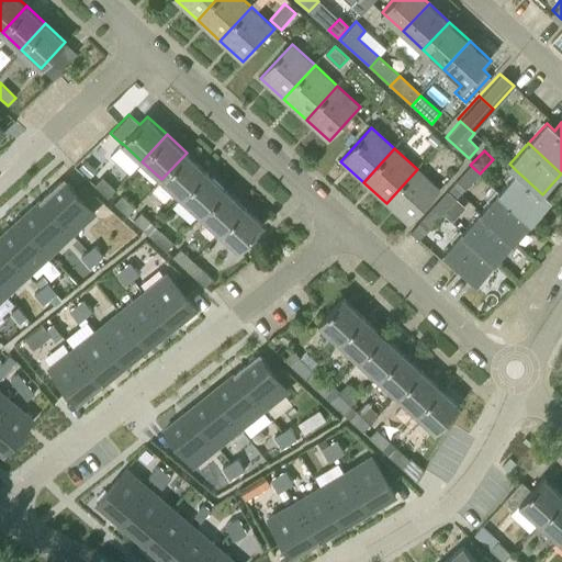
[(187,153),(161,179),(181,198),(206,170),(187,153)]
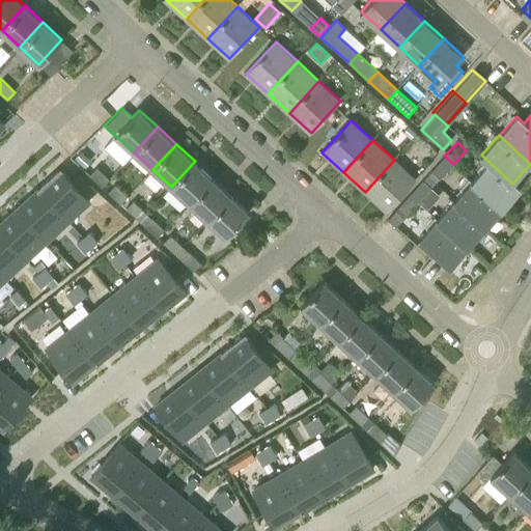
[(80,150),(74,158),(84,167),(90,160),(80,150)]
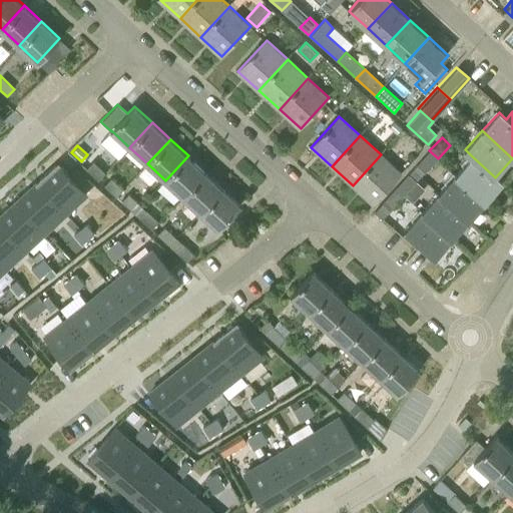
[(438,158),(429,150),(416,165),(424,173),(438,158)]
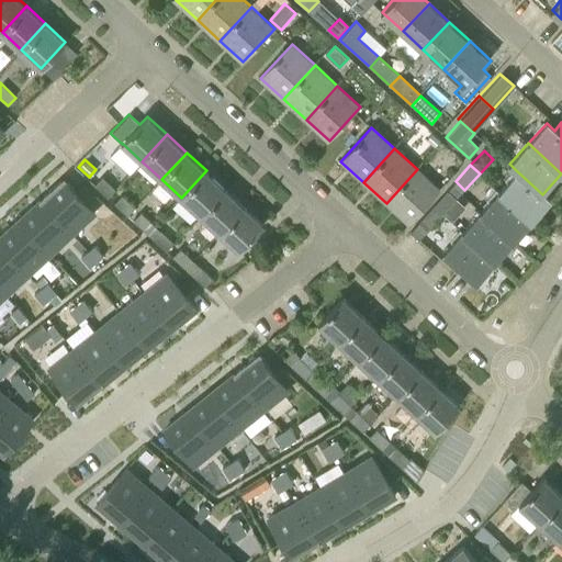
[(417,169),(386,203),(409,224),(440,190),(417,169)]
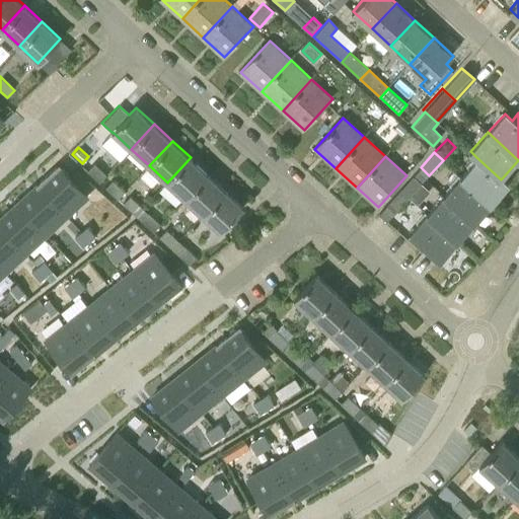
[(208,173),(191,157),(167,182),(184,199),(208,173)]
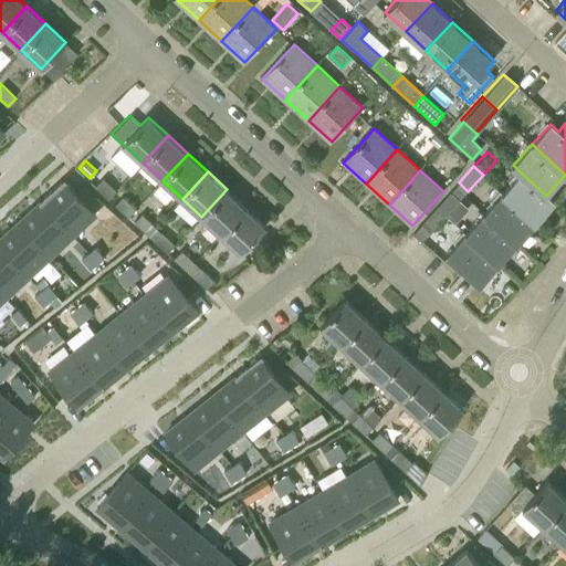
[(520,171),(502,192),(535,222),(555,201),(547,195),(546,196),(520,171)]
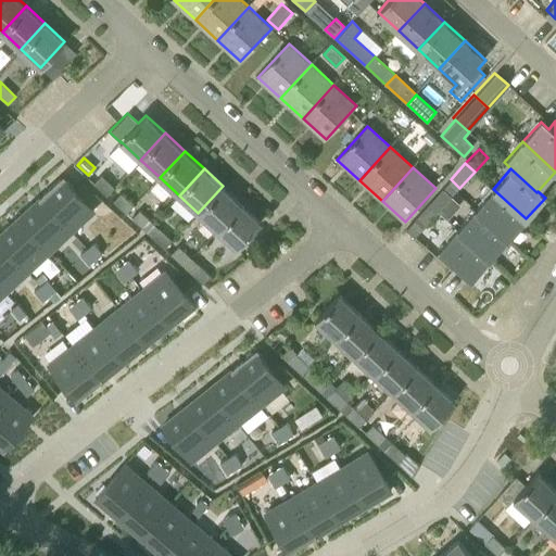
[(100,175),(92,184),(105,196),(113,187),(100,175)]
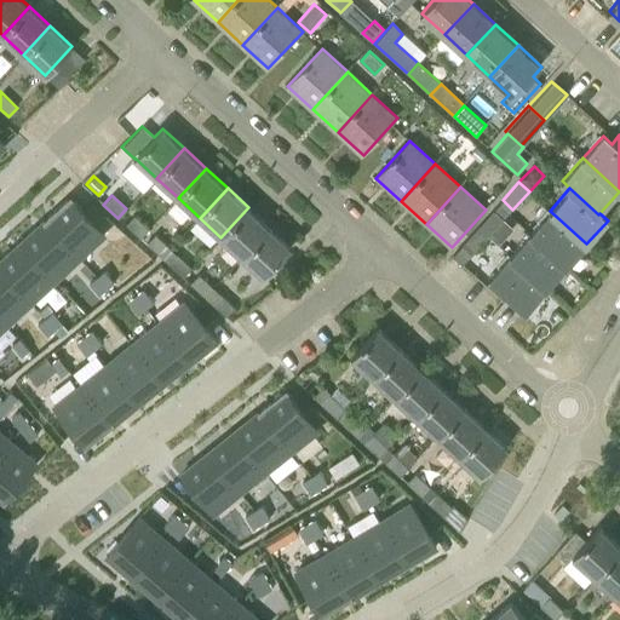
[(104,235),(70,197),(45,220),(79,258),(104,235)]
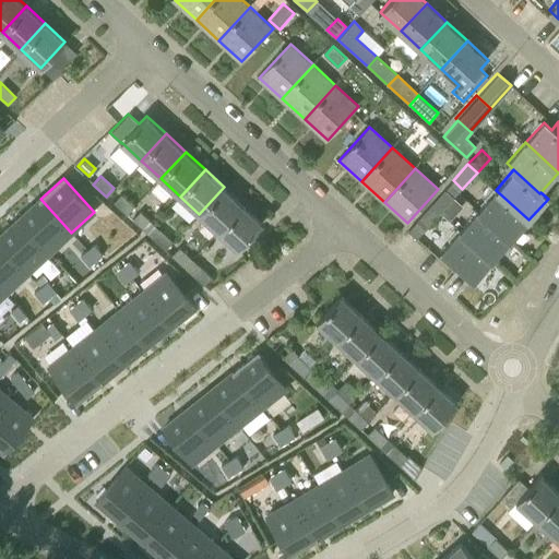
[(224,187),(199,214),(218,232),(244,204),(224,187)]
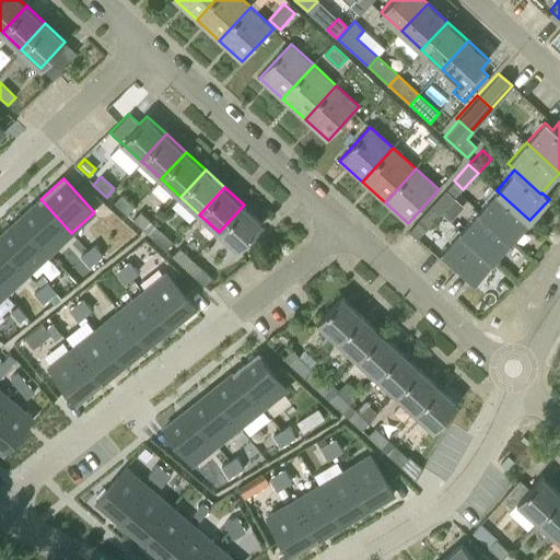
[(432,205),(441,212),(454,198),(445,190),(432,205)]
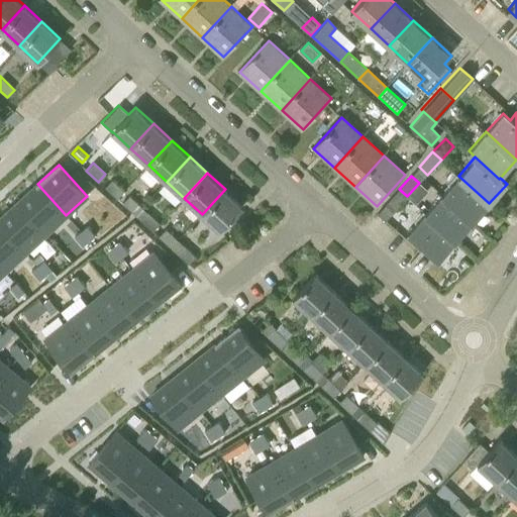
[(489,203),(458,176),(441,194),(473,222),(489,203)]
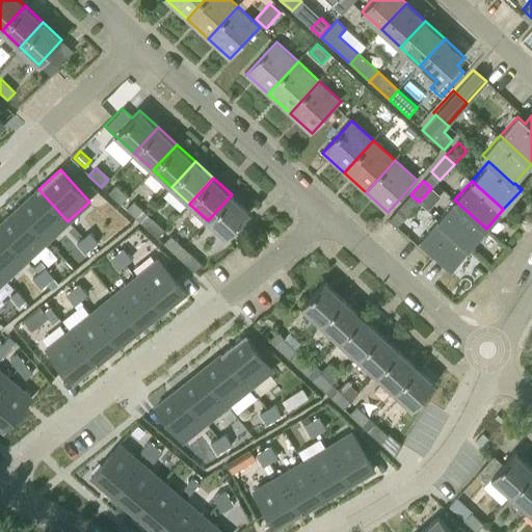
[(107,192),(120,204),(127,196),(114,185),(107,192)]
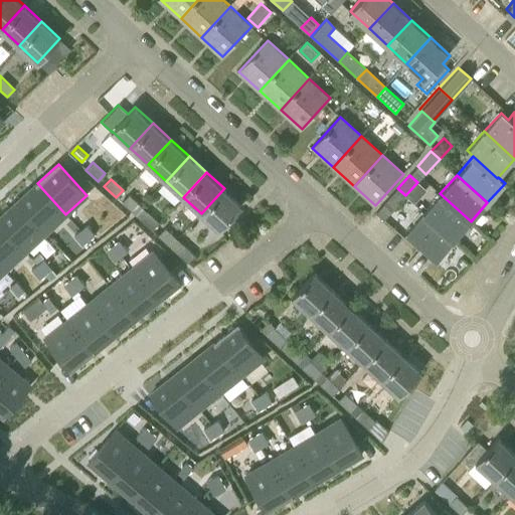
[(65,214),(37,183),(17,202),(45,232),(65,214)]
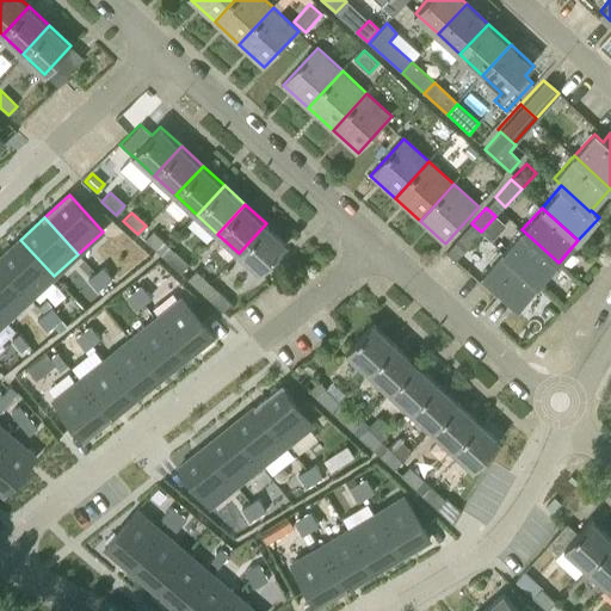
[(288,244),(266,223),(239,253),(260,273),(288,244)]
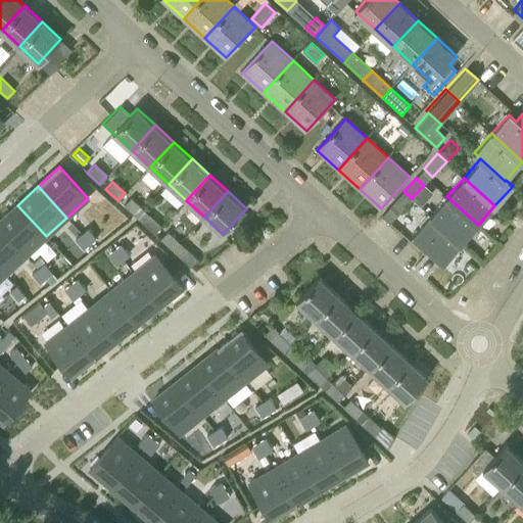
[(412,198),(403,191),(390,206),(398,214),(412,198)]
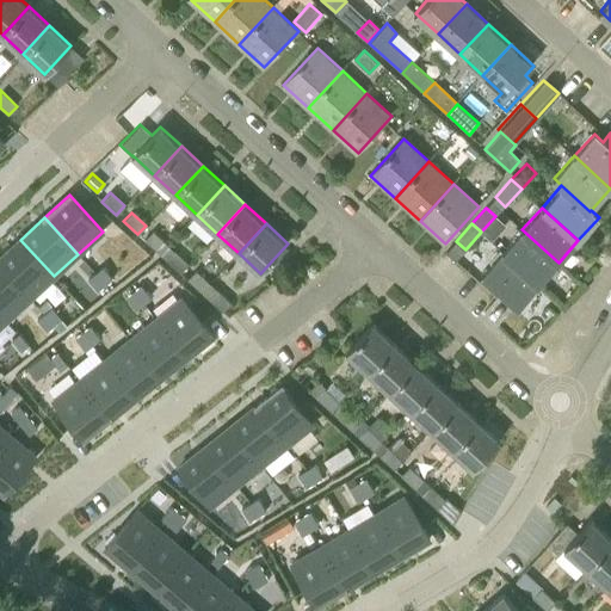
[(522,229),(501,251),(538,284),(559,263),(522,229)]
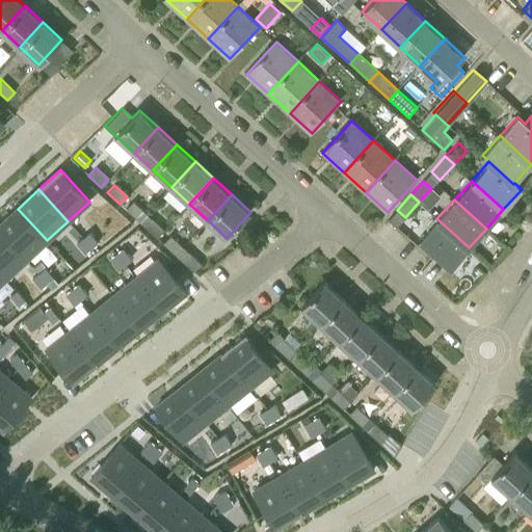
[(139,221),(147,214),(133,201),(126,209),(139,221)]
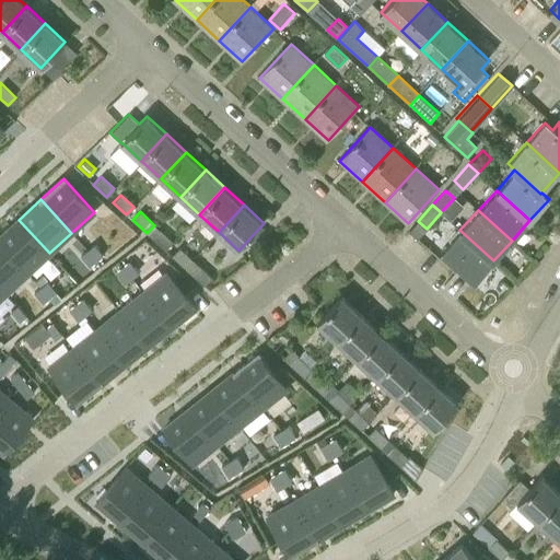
[(49,253),(19,220),(0,236),(0,243),(27,272),(49,253)]
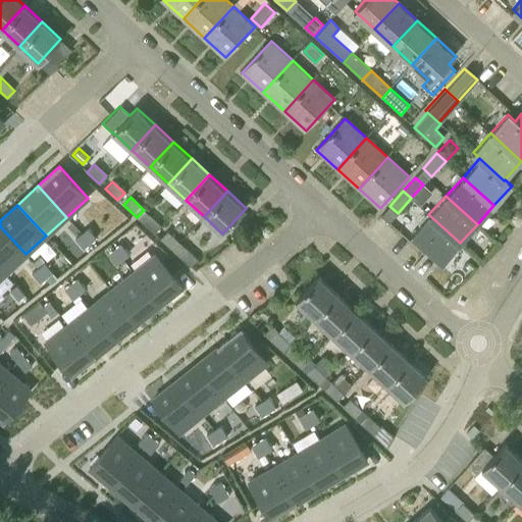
[(161,226),(144,210),(137,217),(154,233),(161,226)]
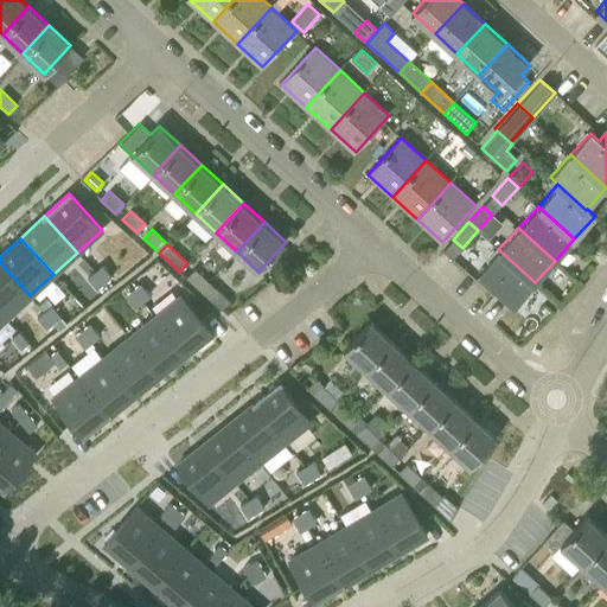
[(535,282),(498,249),(478,272),(515,305),(535,282)]
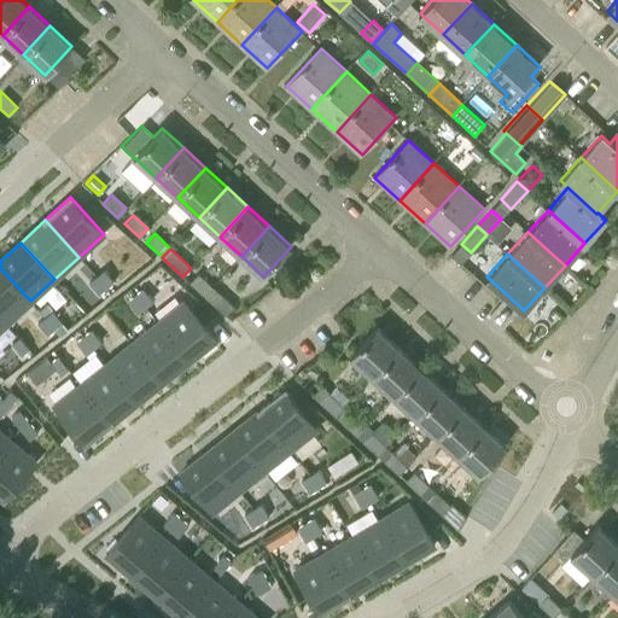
[(30,301),(0,268),(0,316),(6,324),(30,301)]
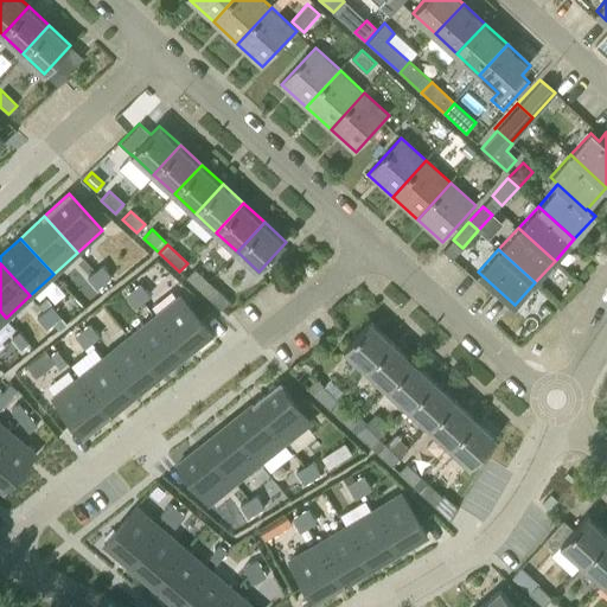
[(187,263),(179,272),(200,292),(209,282),(187,263)]
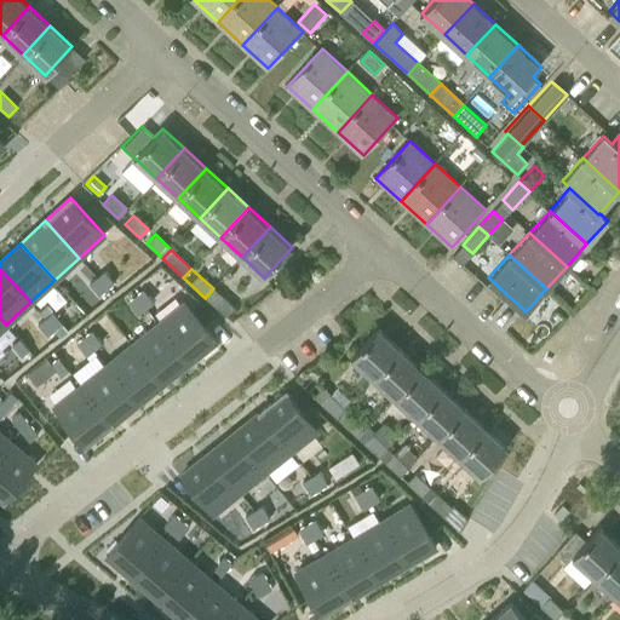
[(114,282),(104,271),(97,277),(107,288),(114,282)]
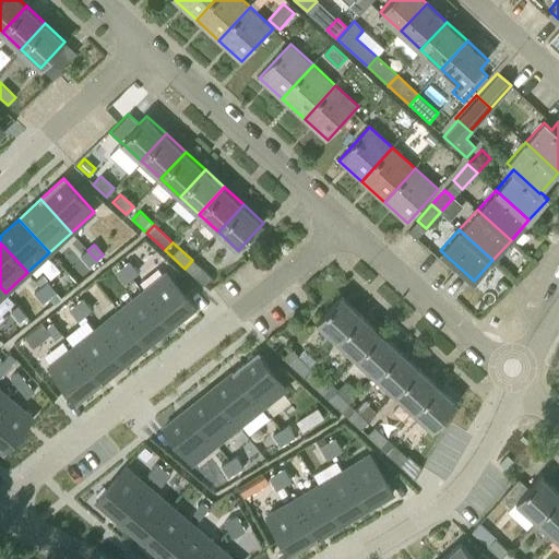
[(96,260),(87,250),(81,256),(88,265),(96,260)]
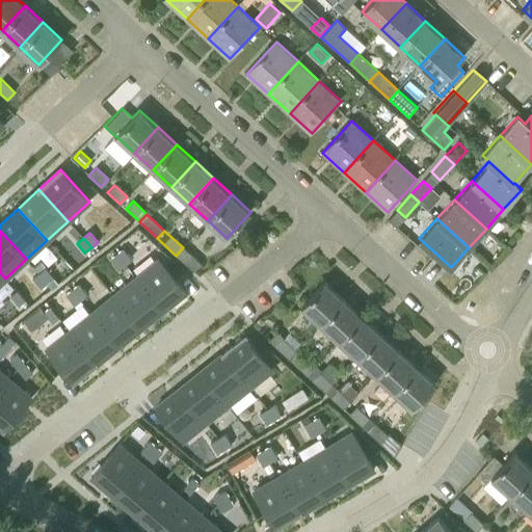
[(201,263),(183,247),(176,256),(193,271),(193,270),(198,265),(201,263)]
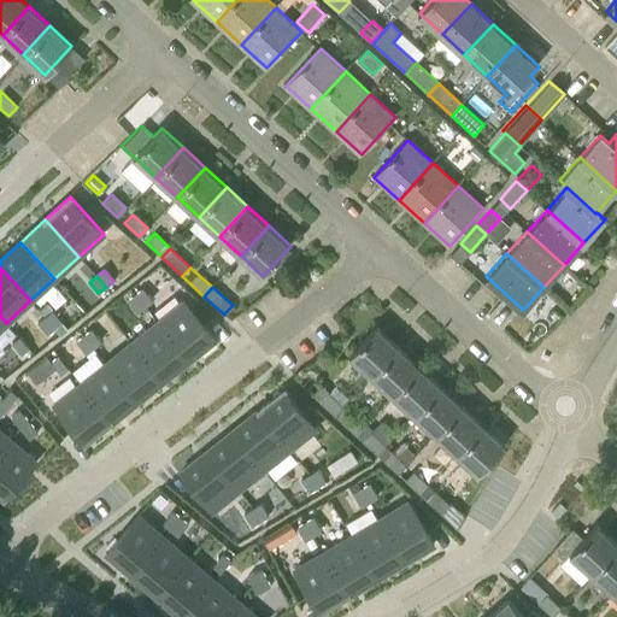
[(152,300),(142,289),(135,295),(144,306),(152,300)]
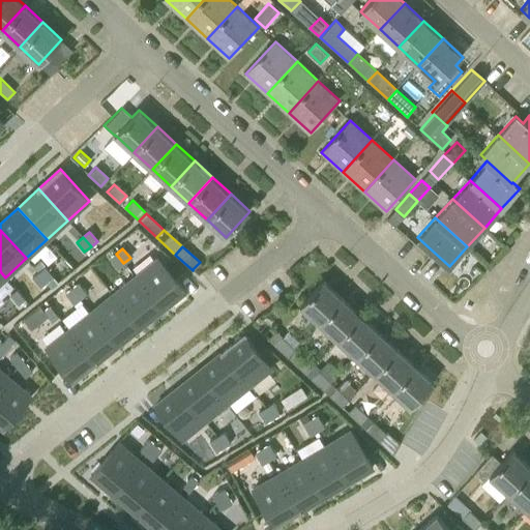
[(123,263),(116,254),(109,259),(117,268),(123,263)]
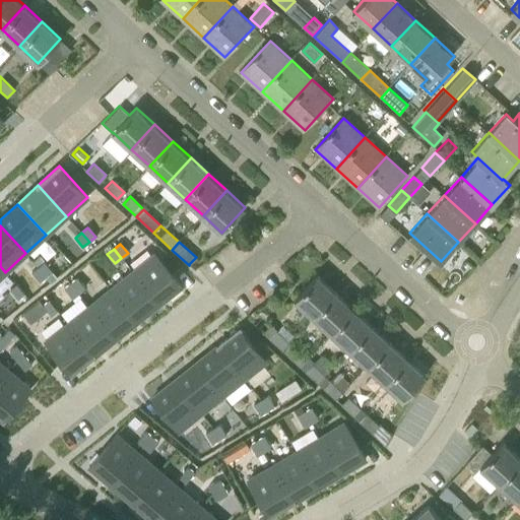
[(181,286),(154,254),(132,271),(158,304),(181,286)]
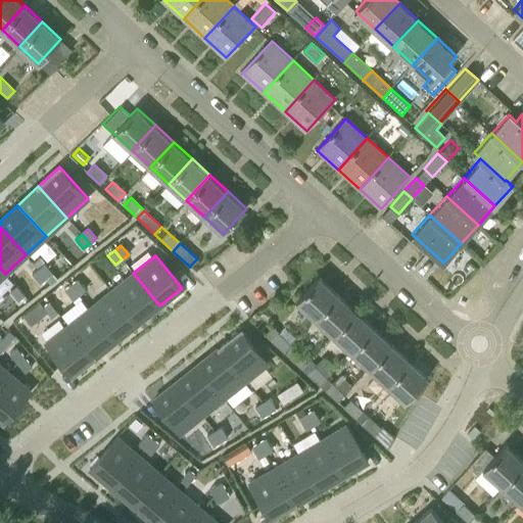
[(52,273),(45,264),(38,269),(46,278),(52,273)]
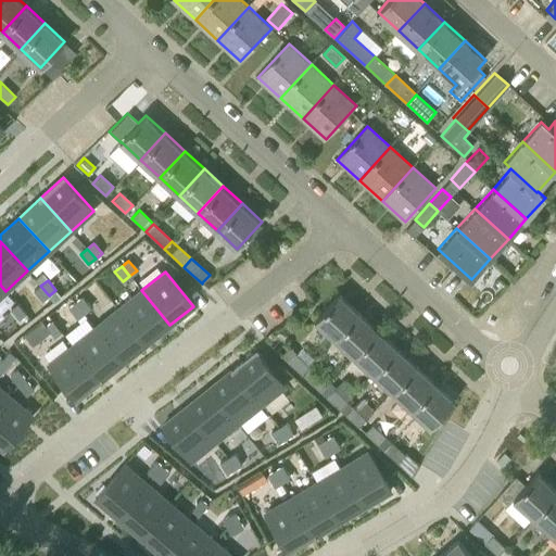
[(49,295),(40,286),(34,291),(41,301),(49,295)]
